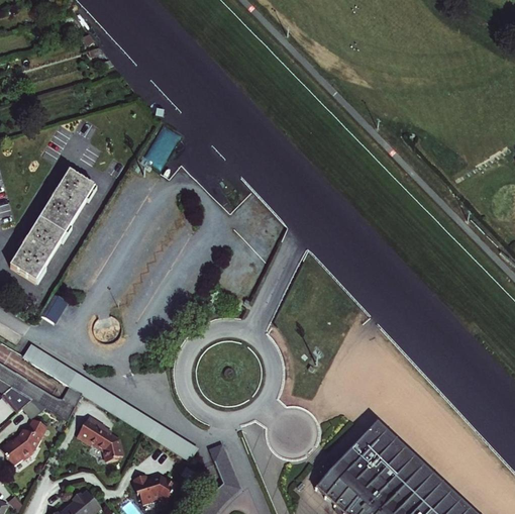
[(89,191),(64,175),(5,271),(30,286),(89,191)]
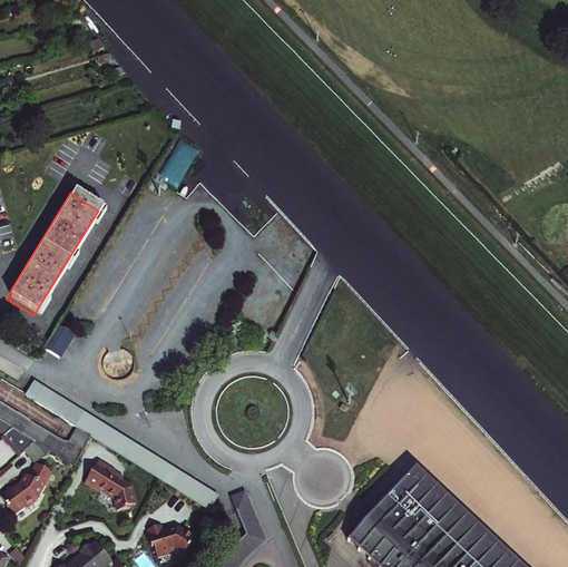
[(56,322),(41,345),(57,355),(71,332),(56,322)]
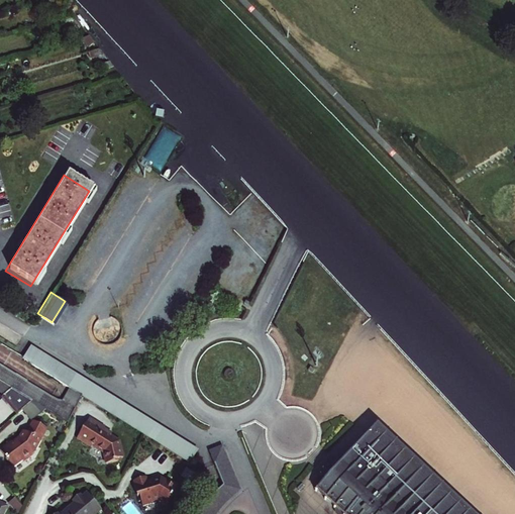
[(70,383),(84,393),(144,432),(188,459),(195,449),(66,366),(67,365),(29,343),(23,353),(25,354),(24,356),(69,383),(70,383)]
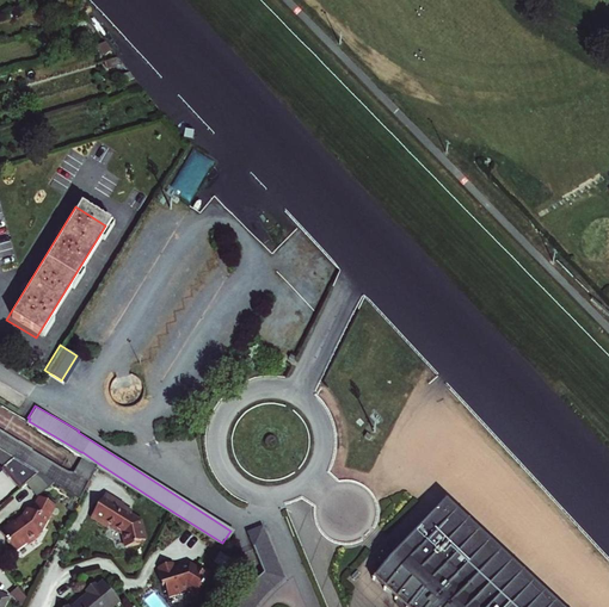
[(0,446),(12,454),(38,470),(71,489),(80,495),(99,464),(82,452),(73,466),(67,466),(0,426),(0,446)]
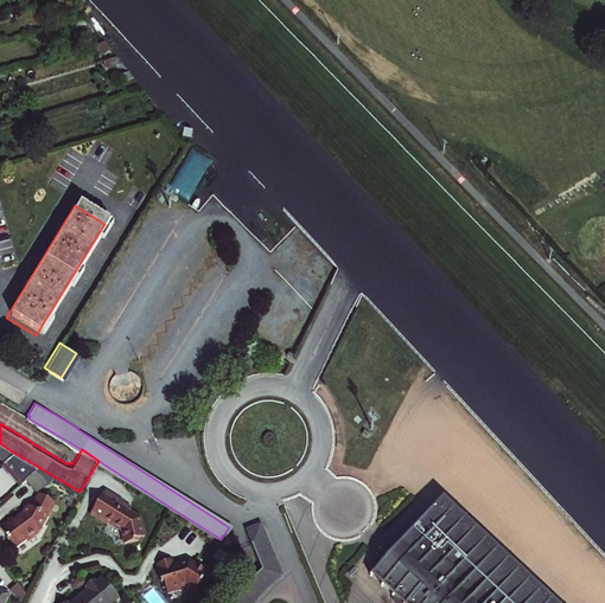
[(0,461),(19,482),(38,467),(12,451),(0,461)]
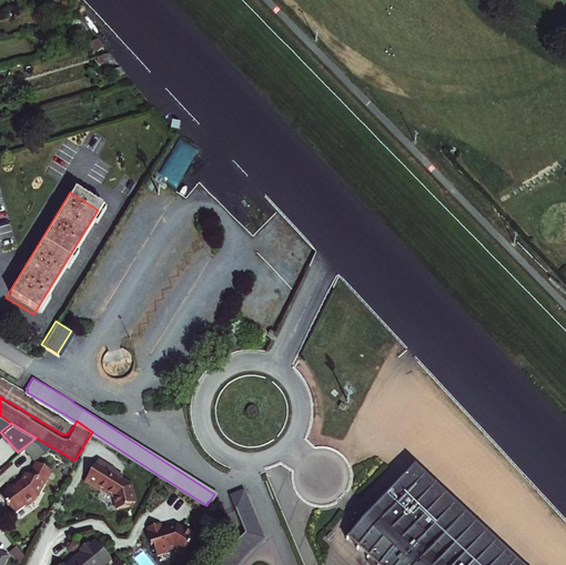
[(114,471),(117,467),(100,456),(86,477),(101,487),(102,486),(114,493),(117,506),(130,504),(129,501),(133,500),(135,500),(132,482),(122,476),(114,471)]
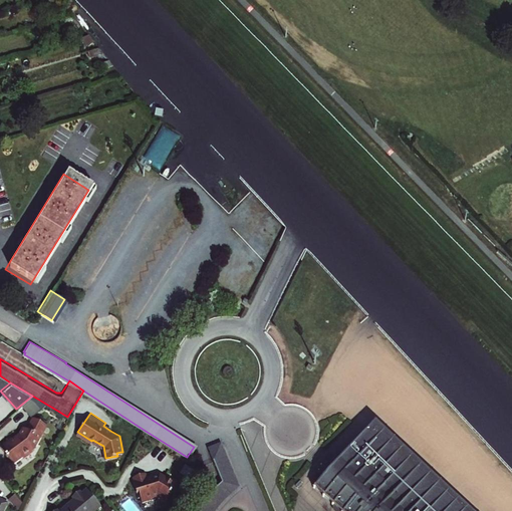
[(7,456),(46,423),(32,416),(26,428),(22,426),(18,432),(15,434),(14,438),(13,439),(11,437),(10,436),(0,444),(0,446),(5,452),(4,453),(6,456),(7,455),(7,456)]
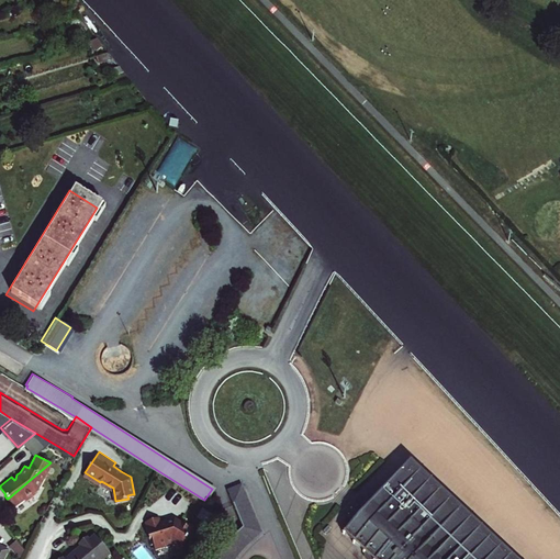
[(512,558),(405,459),(360,507),(339,530),(370,558),(512,558)]
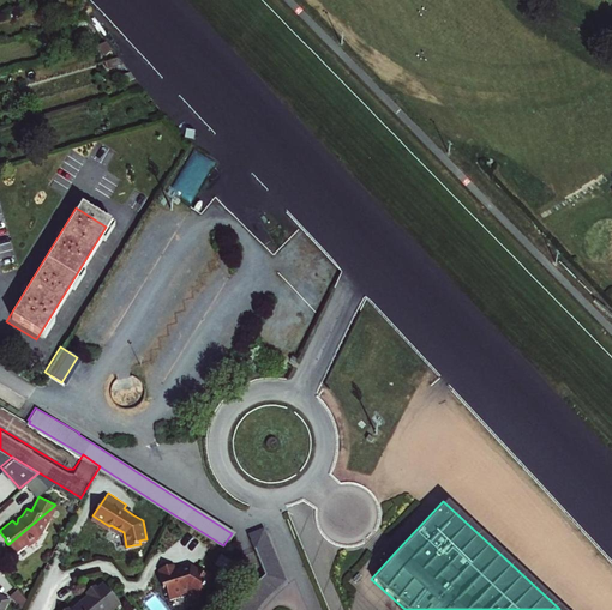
[(37,536),(36,535),(39,530),(41,531),(55,505),(9,544),(13,549),(18,549),(25,543),(27,543),(28,544),(37,536)]
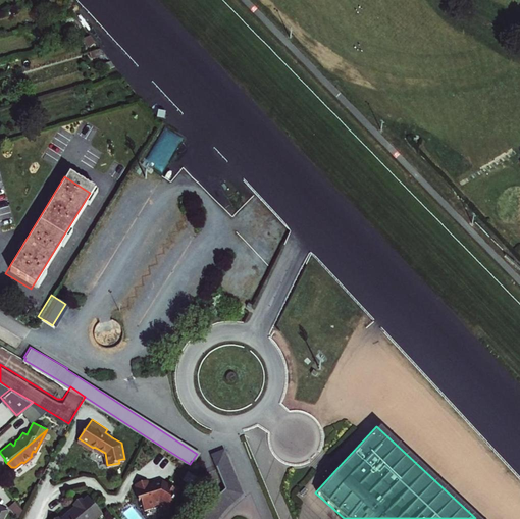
[(208,518),(211,516),(216,509),(222,503),(228,497),(236,491),(216,451),(208,455),(223,487),(217,494),(211,500),(205,507),(200,514),(197,518),(208,518)]
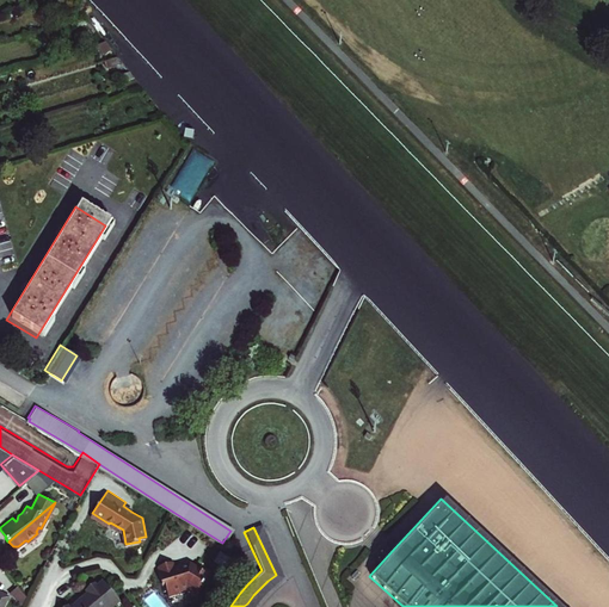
[(18,546),(13,546),(14,550),(26,540),(25,540),(18,546)]
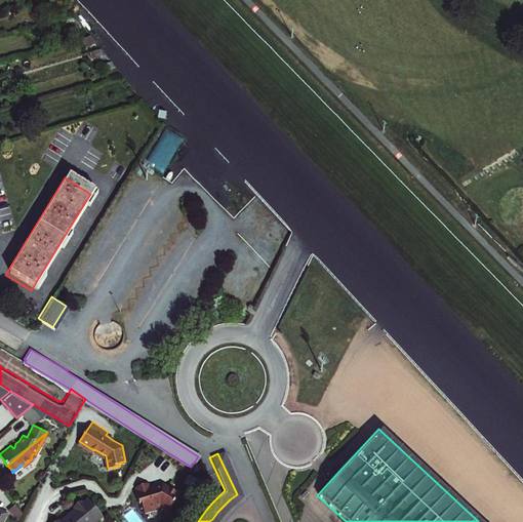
[(199,480),(192,475),(187,484),(194,488),(199,480)]
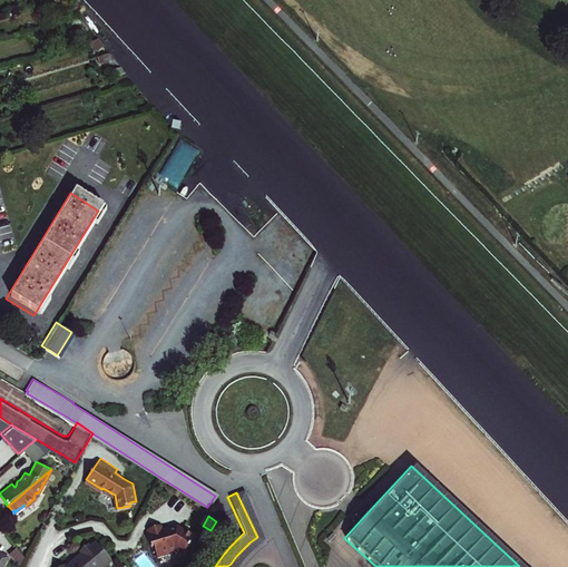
[(183,528),(177,524),(163,528),(160,524),(147,527),(148,531),(147,531),(153,550),(155,549),(157,556),(164,554),(165,551),(173,549),(183,556),(192,541),(191,540),(195,533),(186,526),(185,529),(183,528)]
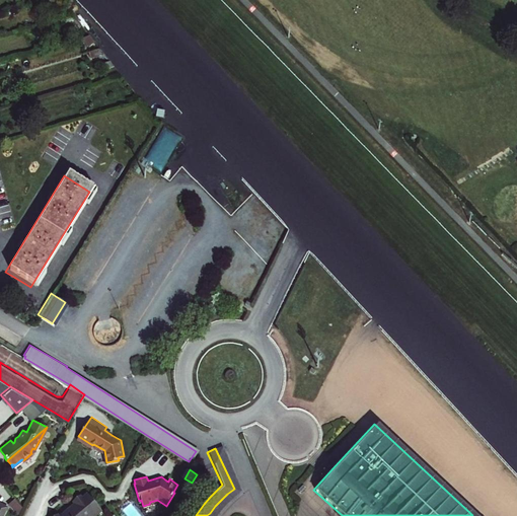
[(40,515),(72,515),(70,513),(83,501),(70,486),(66,490),(63,486),(56,492),(59,496),(50,504),(46,500),(39,507),(42,511),(39,514),(40,515)]
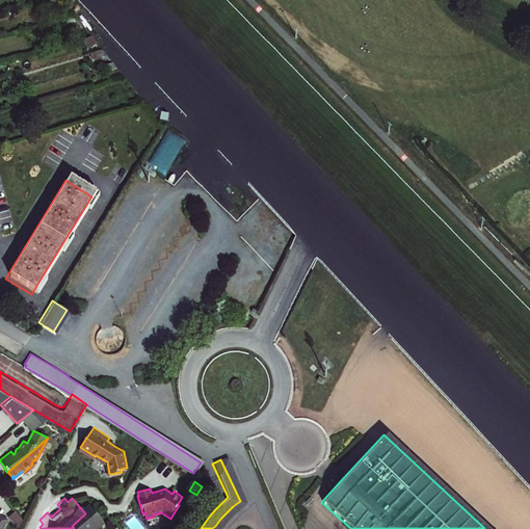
[(14,509),(7,514),(12,520),(19,516),(14,509)]
